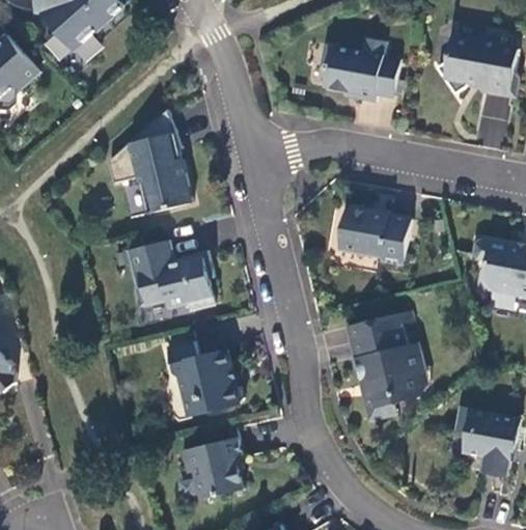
[(33,0),(32,11),(37,11),(71,50),(121,5),(116,0),(33,0)]
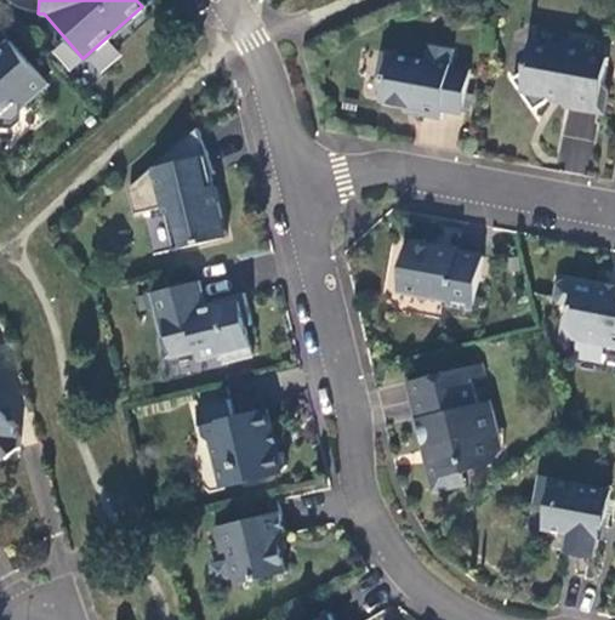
[(599,83),(604,57),(582,52),(585,43),(564,39),(556,44),(556,47),(525,43),(520,70),(508,78),(530,109),(550,96),(562,98),(561,104),(599,112),(603,89),(599,83)]
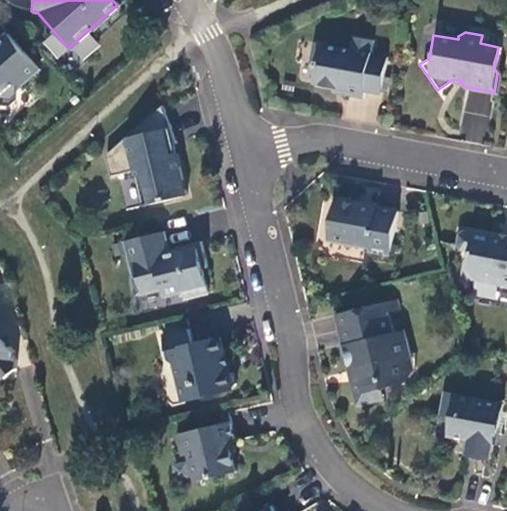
[(37,69),(5,33),(0,37),(0,105),(4,106),(6,88),(14,88),(37,69)]
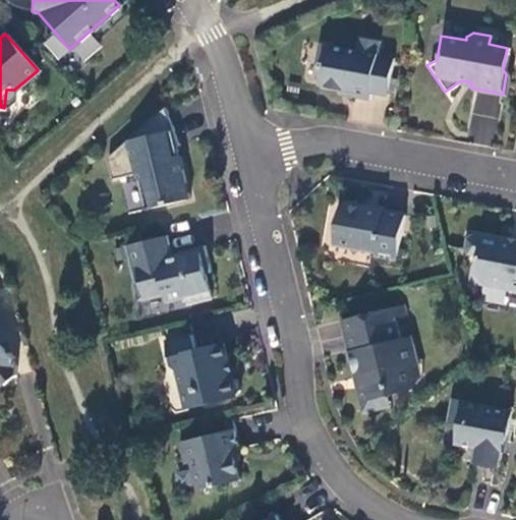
[(374,55),(377,41),(355,37),(353,49),(316,42),(311,64),(319,65),(316,85),(347,91),(346,96),(366,100),(367,93),(384,96),(391,58),(374,55)]
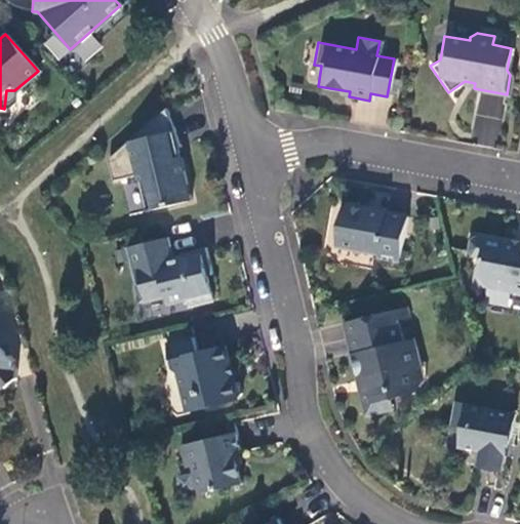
[(175,147),(177,147),(164,108),(136,132),(137,138),(125,142),(105,159),(110,180),(133,174),(143,211),(188,200),(177,157),(171,158),(169,149),(175,147)]
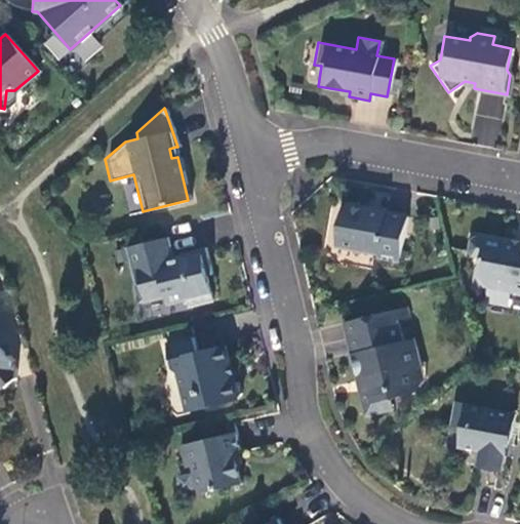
[(175,147),(169,149),(171,158),(177,157),(175,147)]
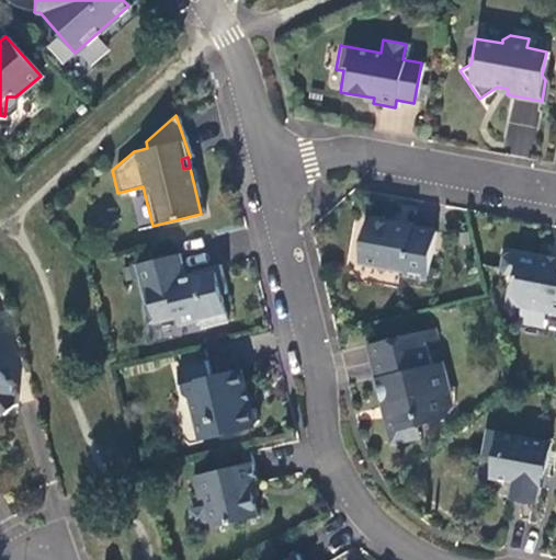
[(432,231),(363,218),(355,262),(400,270),(399,275),(422,280),(432,231)]
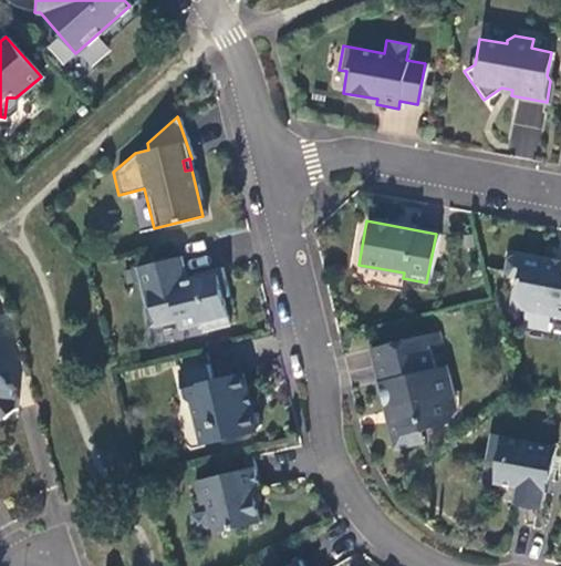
[(560,261),(559,263),(559,264),(509,255),(504,259),(501,270),(506,276),(516,278),(512,300),(516,307),(560,315),(560,261)]
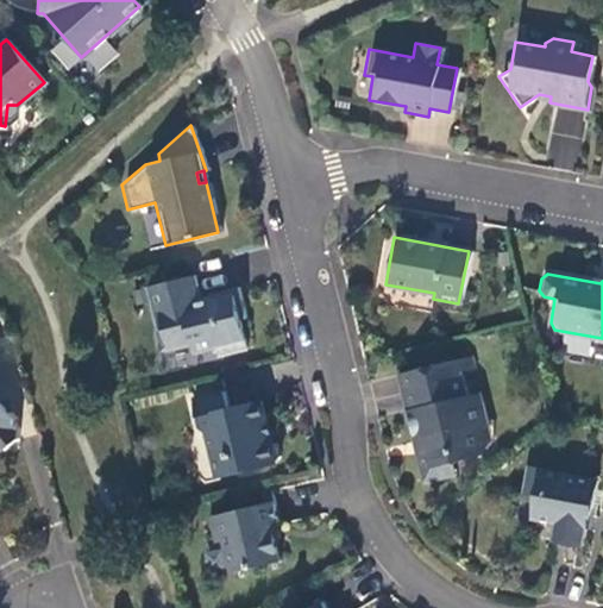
[(184,277),(144,287),(154,327),(159,325),(165,350),(188,344),(190,352),(213,348),(215,355),(244,348),(237,319),(243,318),(236,287),(206,294),(207,299),(190,304),(184,277)]
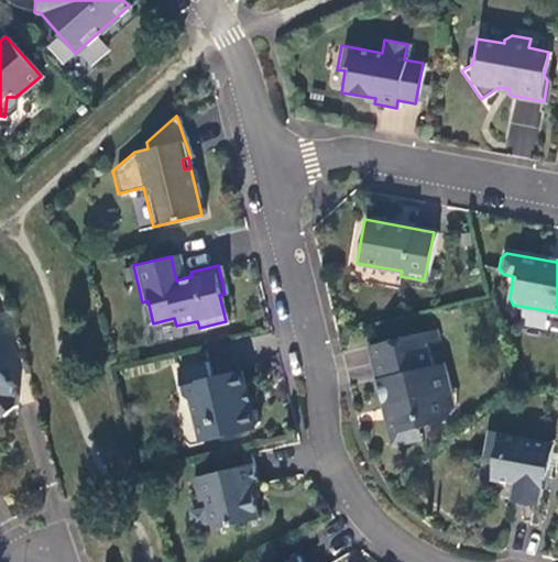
[(433,329),(420,332),(423,343),(436,340),(433,329)]
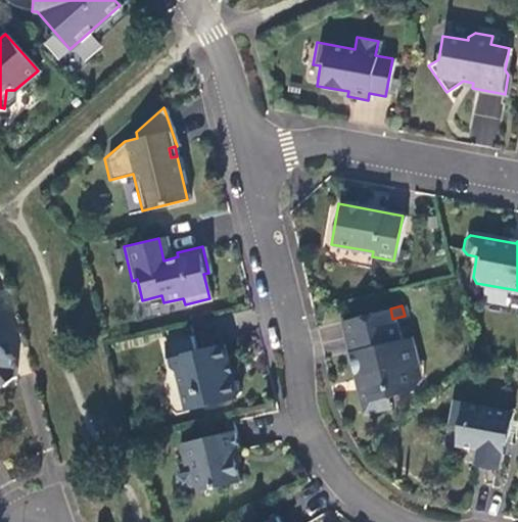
[(392,319),(390,309),(339,321),(352,378),(359,376),(361,384),(357,391),(362,414),(388,407),(385,397),(411,391),(405,368),(416,365),(411,343),(405,316),(392,319)]
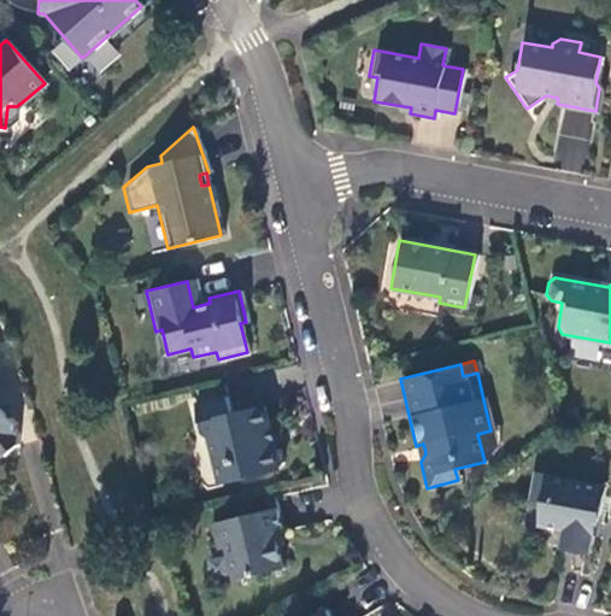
[(0,456),(3,456),(16,444),(16,434),(12,429),(12,423),(4,412),(0,416),(0,405),(5,400),(0,394),(0,456)]
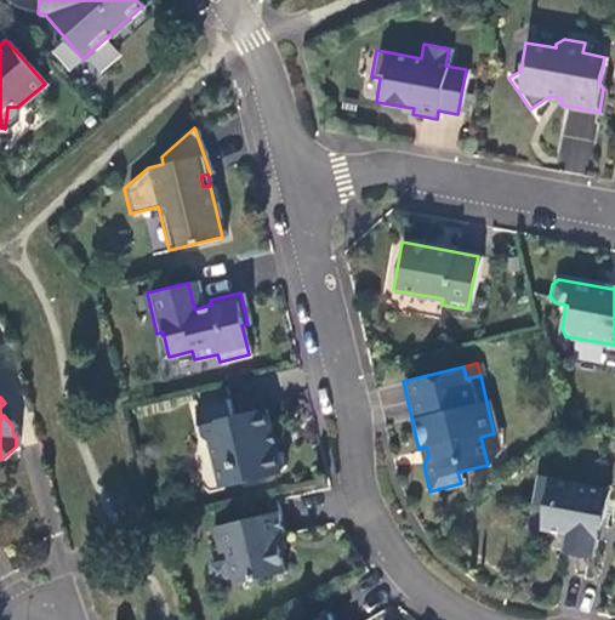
[(223,398),(193,407),(200,437),(208,442),(214,465),(231,461),(235,464),(240,482),(278,472),(282,466),(278,451),(272,448),(271,444),(268,445),(265,430),(267,428),(262,408),(227,416),(223,398)]
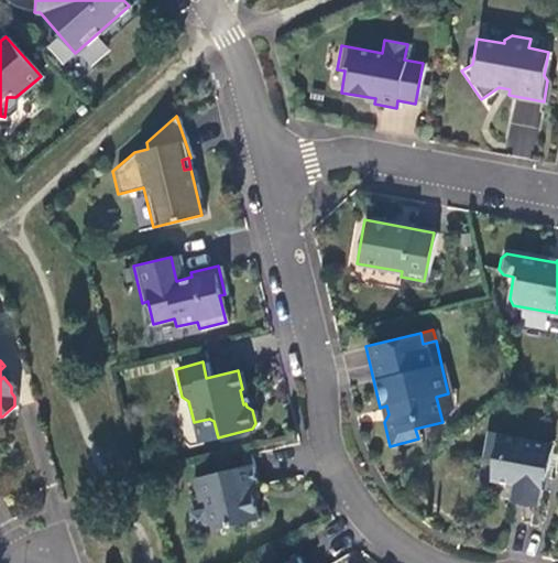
[(442,422),(451,408),(448,393),(436,397),(442,422)]
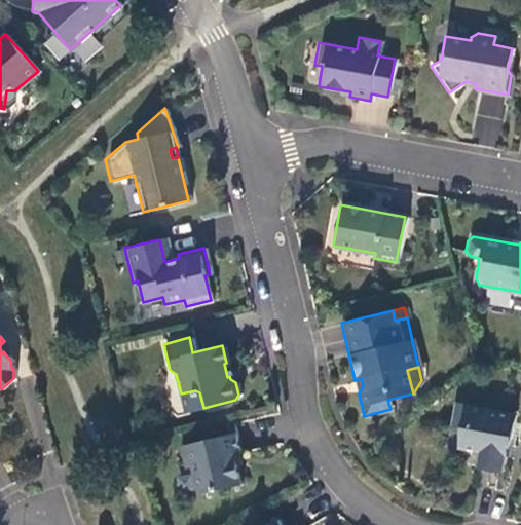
[(195,390),(181,394),(185,412),(203,408),(199,392),(195,390)]
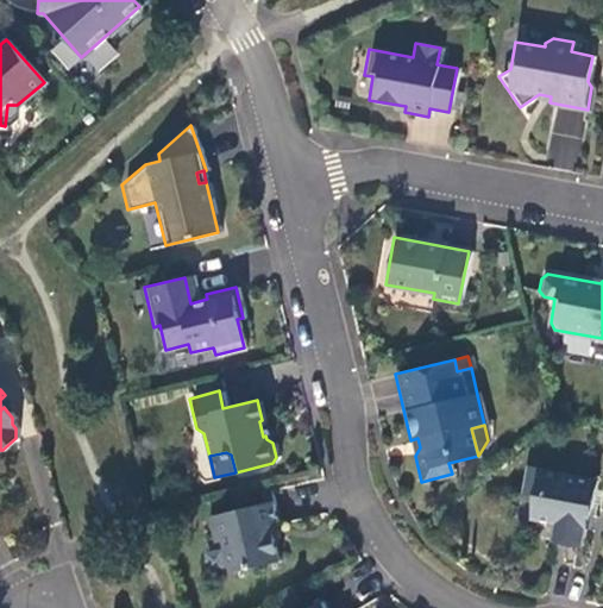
[(588,516),(594,480),(523,467),(520,493),(534,495),(529,518),(553,522),(550,540),(579,545),(584,515),(588,516)]
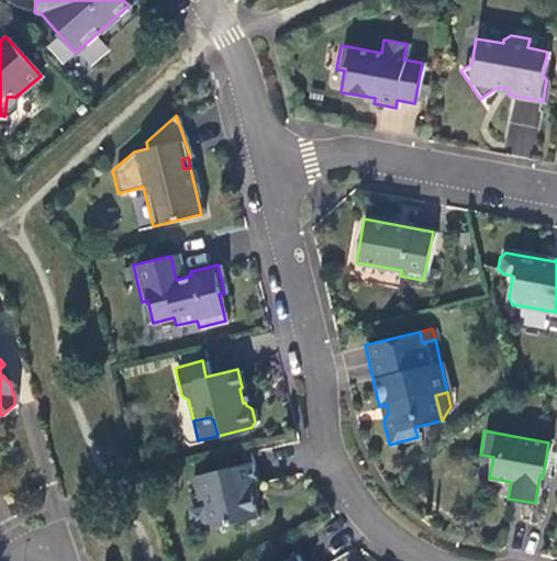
[(248,462),(189,477),(196,500),(204,497),(211,527),(256,517),(248,485),(254,483),(248,462)]
